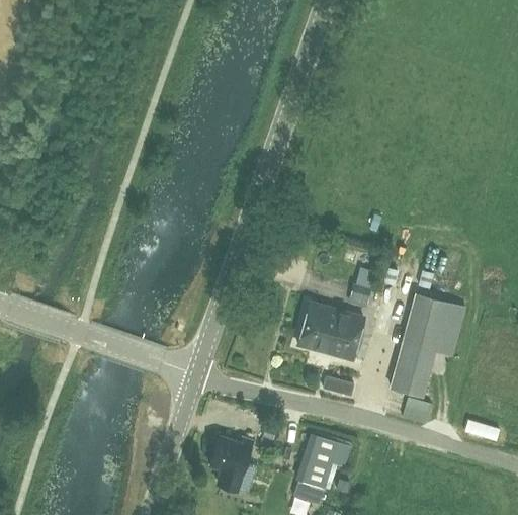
[(370,289),(352,284),(347,304),(364,309),(370,289)]
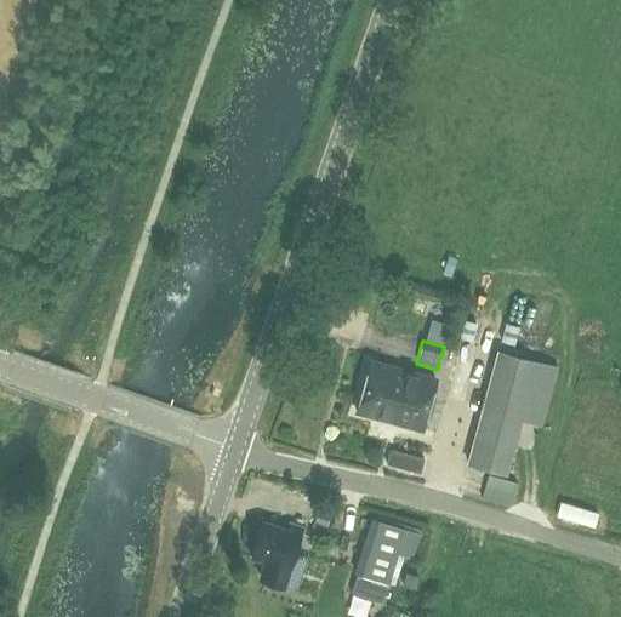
[(496,352),(466,466),(506,476),(520,423),(542,429),(558,369),(496,352)]
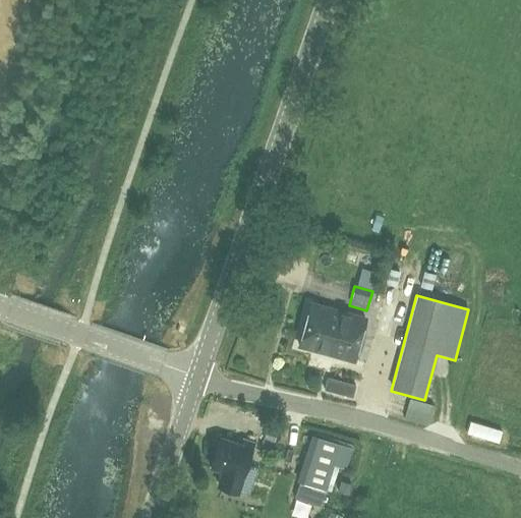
[(359,338),(364,321),(309,305),(303,331),(323,336),(326,328),(343,333),(343,330),(348,331),(347,335),(359,338)]
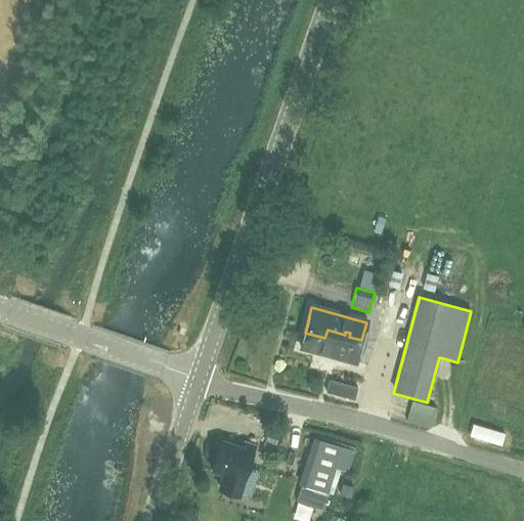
[(355,365),(361,340),(349,337),(350,333),(345,332),(345,335),(328,330),(324,338),(305,333),(300,350),(355,365)]
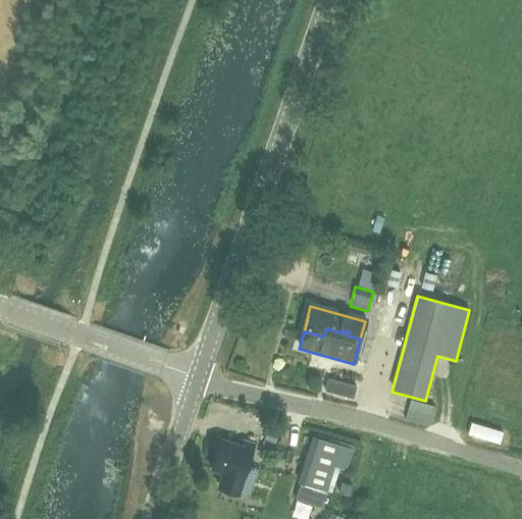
[(356,387),(327,379),(324,393),(353,400),(356,387)]
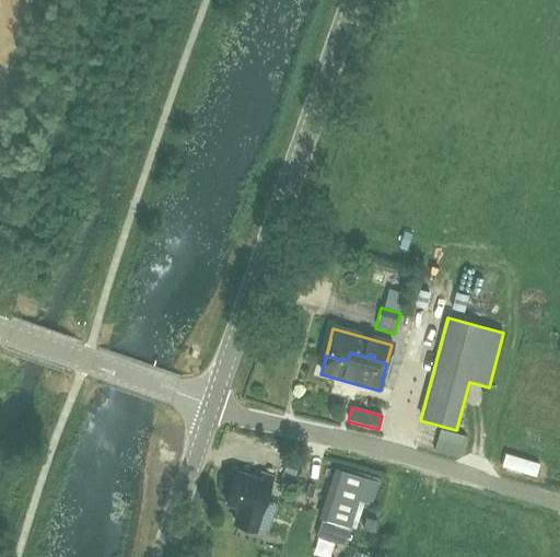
[(441,431),(434,454),(461,462),(467,439),(441,431)]
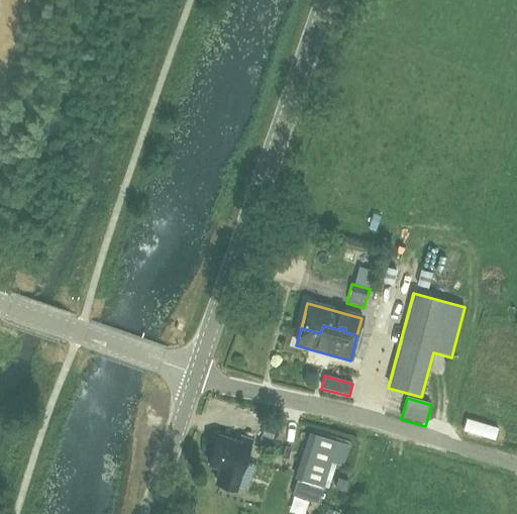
[(294,480),(323,490),(331,464),(342,468),(350,446),(309,433),(294,480)]
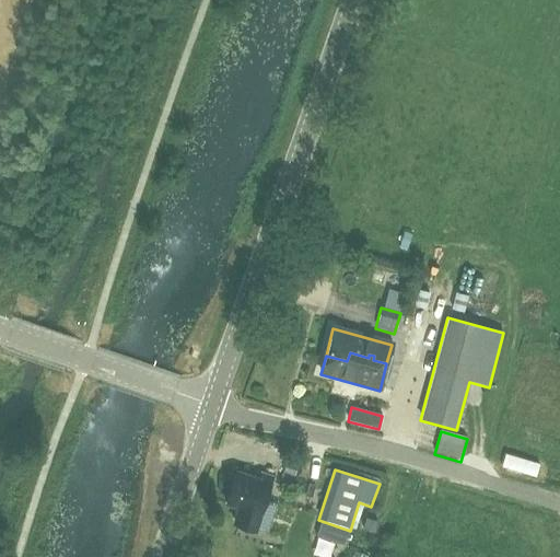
[(259,477),(258,480),(235,473),(225,506),(236,509),(232,525),(256,533),(257,530),(267,534),(277,506),(266,502),(273,477),(260,474),(259,477)]
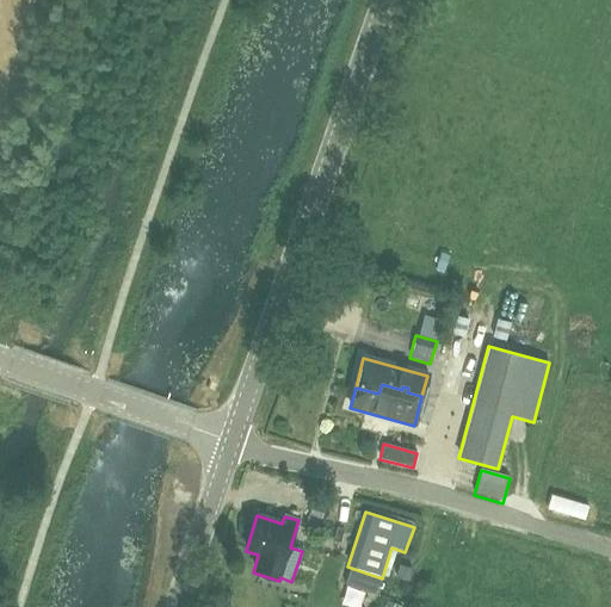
[(412,570),(400,567),(396,580),(407,583),(412,570)]
